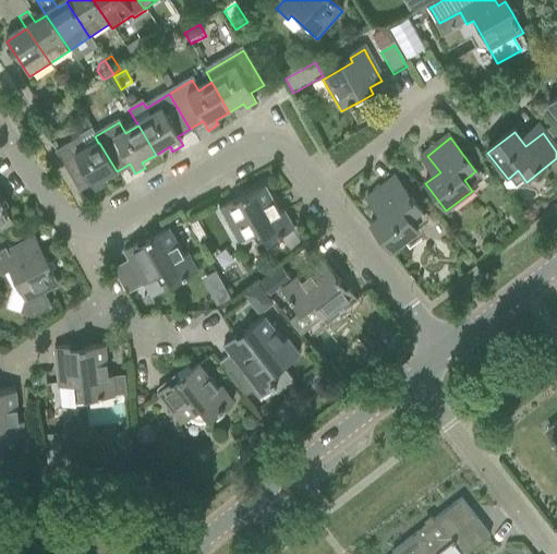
[(86,151),(80,141),(56,154),(77,190),(91,182),(96,191),(106,185),(104,181),(118,172),(117,171),(99,143),(98,143),(86,151)]
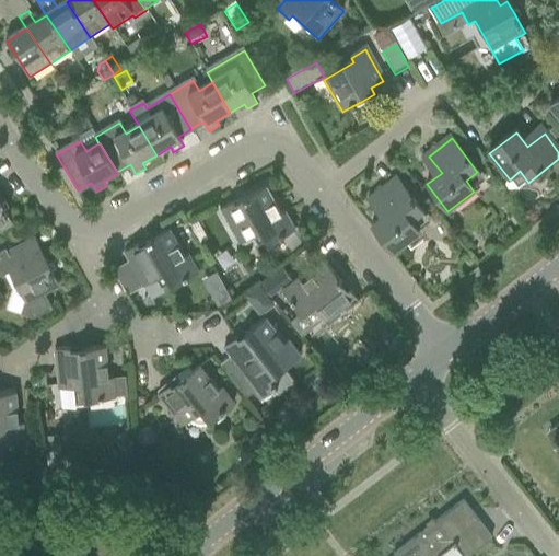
[(397,181),(374,198),(387,215),(373,227),(393,253),(419,233),(411,223),(423,215),(397,181)]
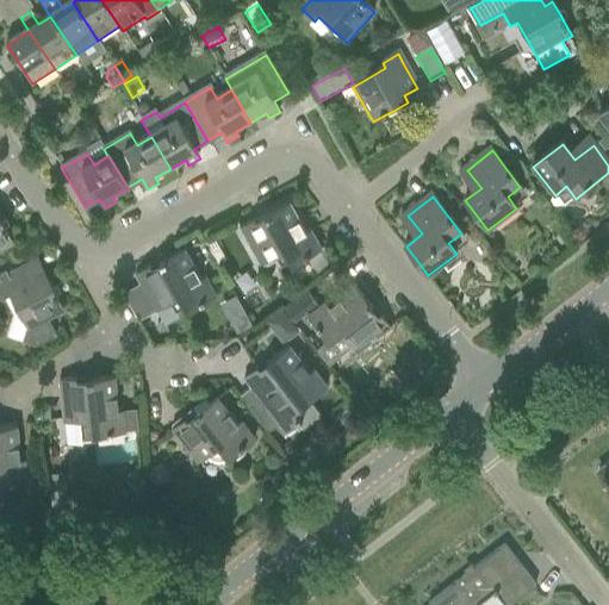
[(309,260),(321,253),(310,234),(306,235),(290,206),(265,220),(266,222),(258,226),(255,223),(241,231),(262,268),(285,255),(293,269),(309,260)]
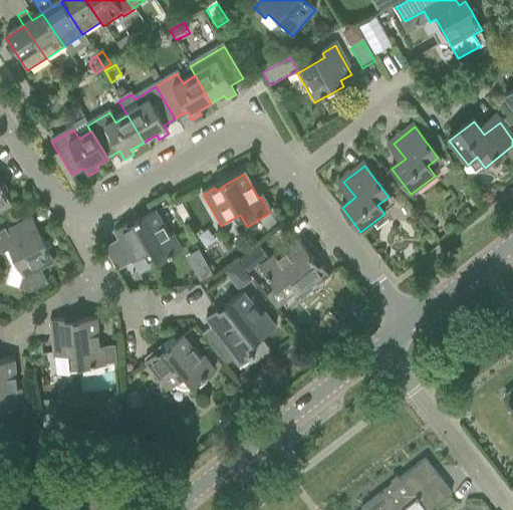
[(0,212),(11,207),(5,194),(2,188),(0,184),(0,212)]
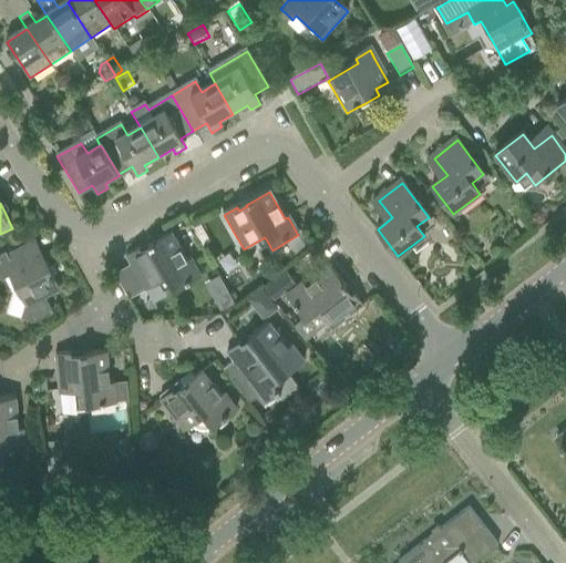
[(132,268),(115,277),(127,298),(144,289),(146,292),(158,285),(166,280),(172,289),(174,294),(201,278),(191,262),(187,263),(172,235),(148,248),(150,249),(142,254),(140,251),(126,258),(132,268)]
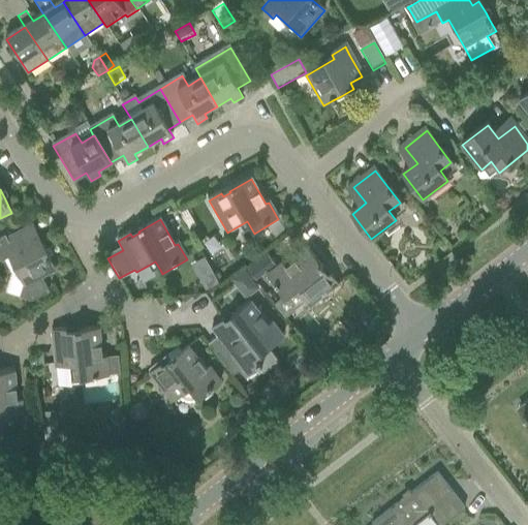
[(278,219),(268,225),(276,240),(287,234),(278,219)]
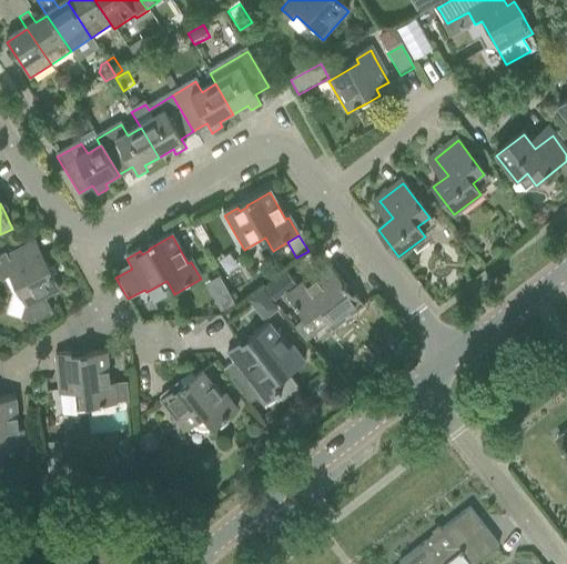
[(208,238),(200,242),(203,250),(211,245),(208,238)]
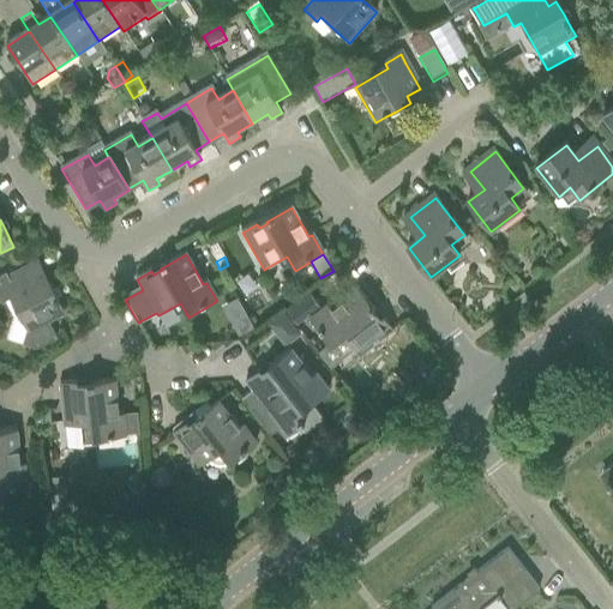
[(7,276),(0,278),(0,303),(5,302),(11,299),(28,332),(23,347),(37,351),(58,342),(48,323),(65,314),(58,299),(54,293),(47,279),(38,283),(31,269),(10,281),(7,276)]
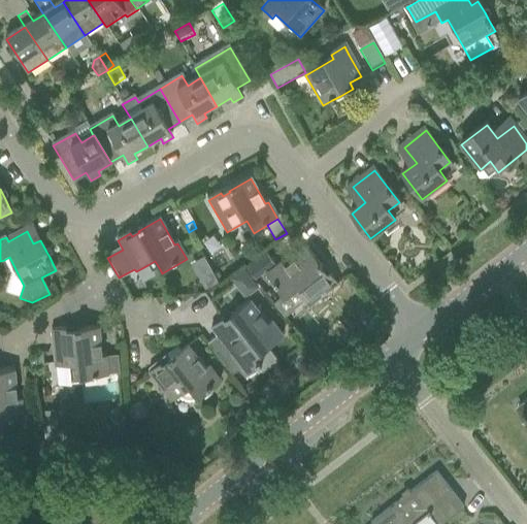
[(282,265),(267,276),(284,298),(295,290),(305,303),(306,304),(309,308),(338,287),(330,274),(328,276),(307,250),(285,268),(282,265)]
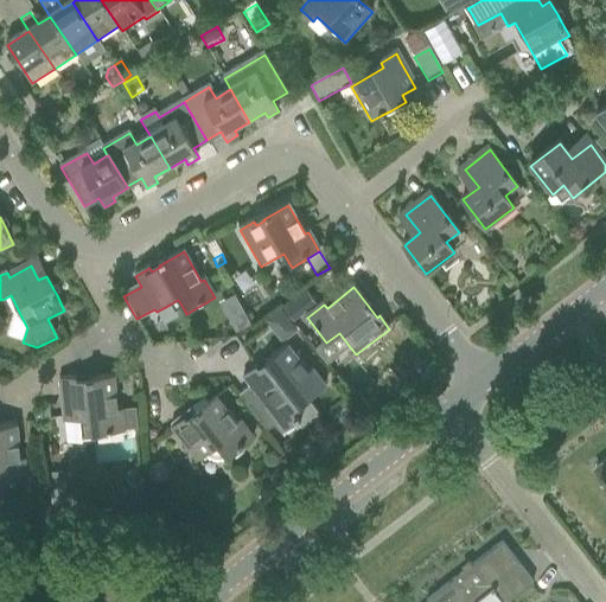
[(305,292),(284,308),(295,324),(317,307),(305,292)]
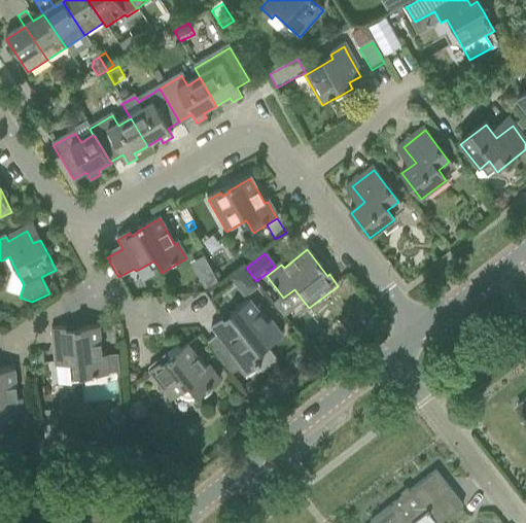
[(208,287),(213,284),(206,273),(210,271),(203,258),(194,265),(208,287)]
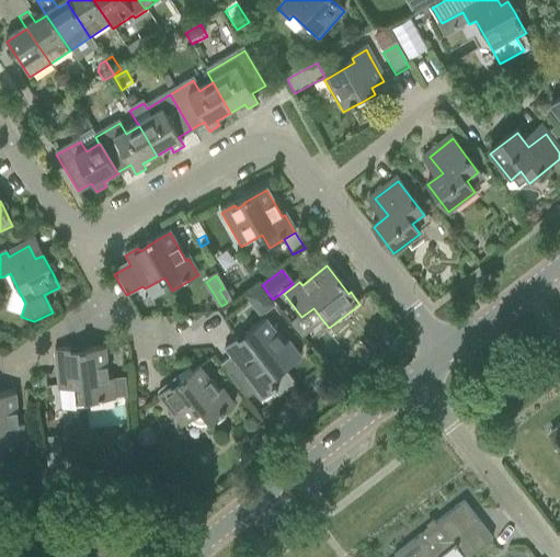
[(246,299),(261,319),(275,308),(260,287),(246,299)]
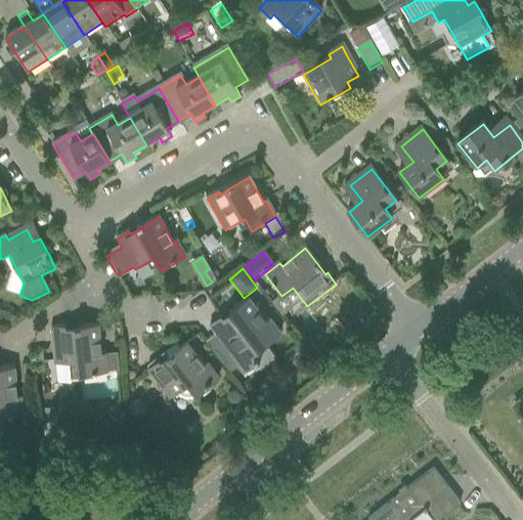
[(221,318),(210,328),(216,336),(207,343),(231,375),(237,370),(244,379),(260,365),(254,357),(281,336),(270,321),(267,323),(249,300),(229,315),(230,316),(224,321),(221,318)]
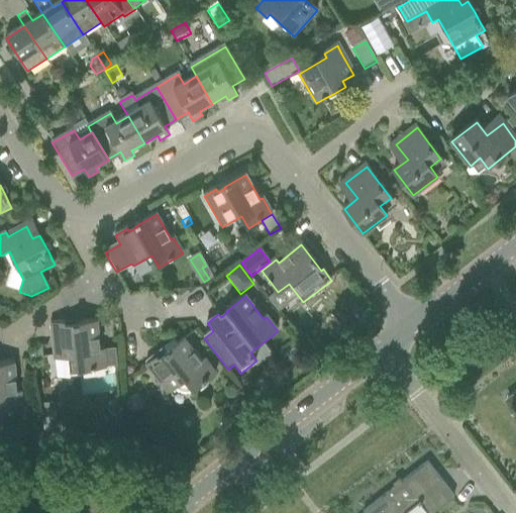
[(65,324),(50,325),(53,346),(55,362),(57,362),(59,379),(63,379),(79,377),(82,377),(81,373),(106,370),(104,351),(100,351),(97,322),(73,325),(74,327),(66,327),(65,324)]
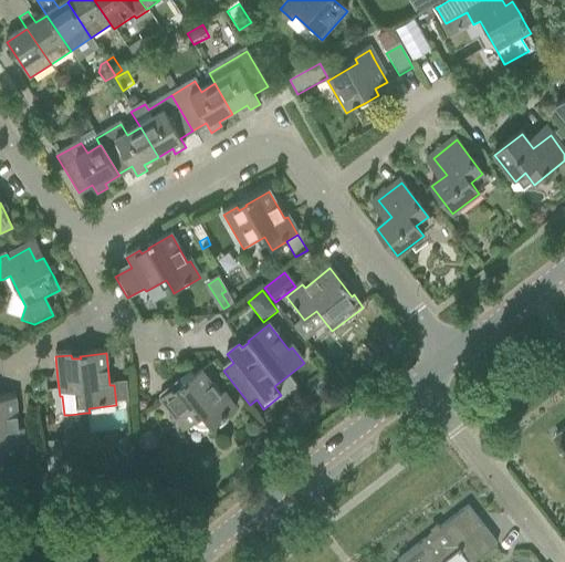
[(211,429),(212,430),(237,410),(225,395),(221,397),(202,373),(181,389),(182,391),(176,395),(174,393),(160,402),(186,434),(194,427),(198,430),(206,432),(211,429)]
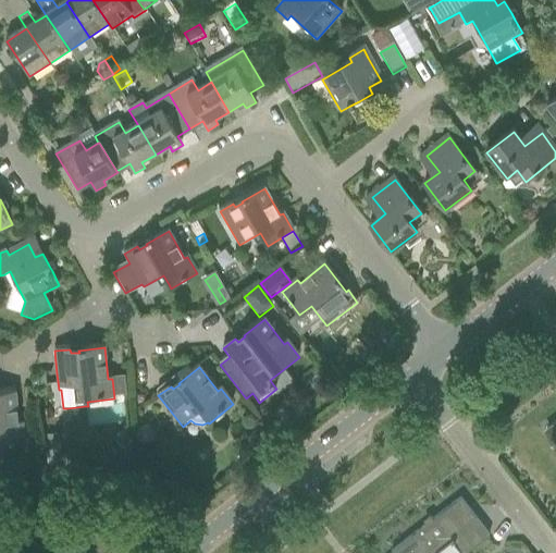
[(47,388),(46,375),(32,376),(33,390),(47,388)]
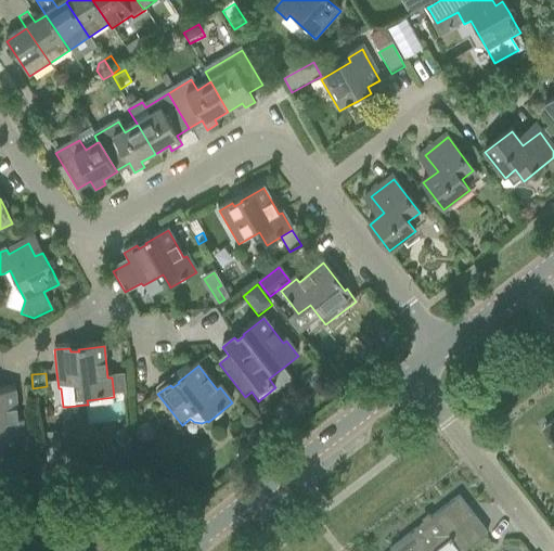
[(23,422),(20,422),(16,393),(0,394),(0,444),(25,441),(23,422)]
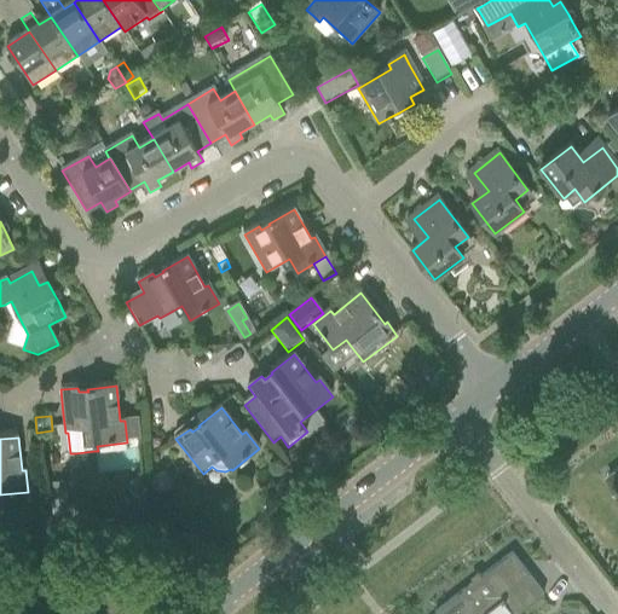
[(151,481),(151,490),(157,496),(166,496),(171,490),(171,480),(166,475),(156,475),(151,481)]
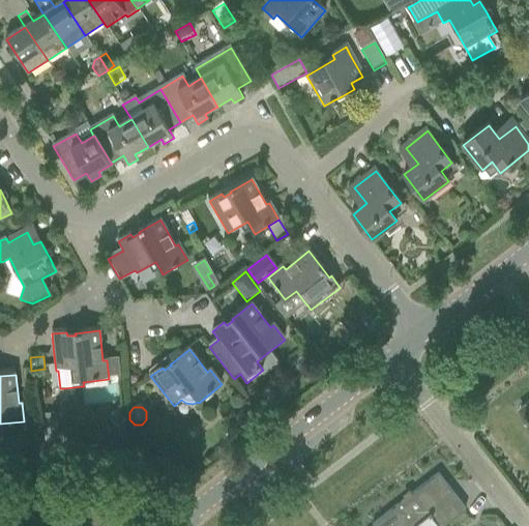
[(118,410),(108,419),(116,430),(127,420),(118,410)]
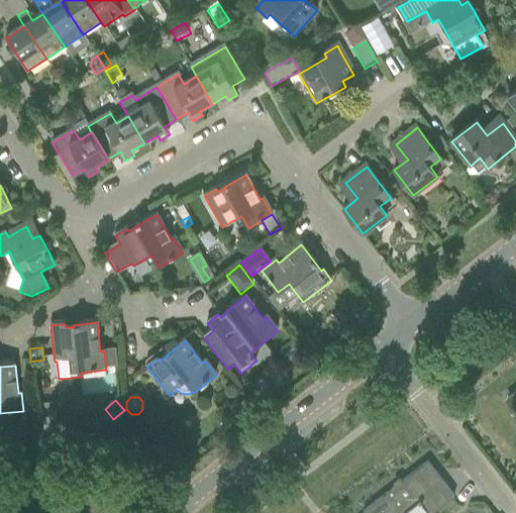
[(243,410),(242,415),(246,419),(251,420),(256,416),(256,411),(252,406),(247,406),(243,410)]
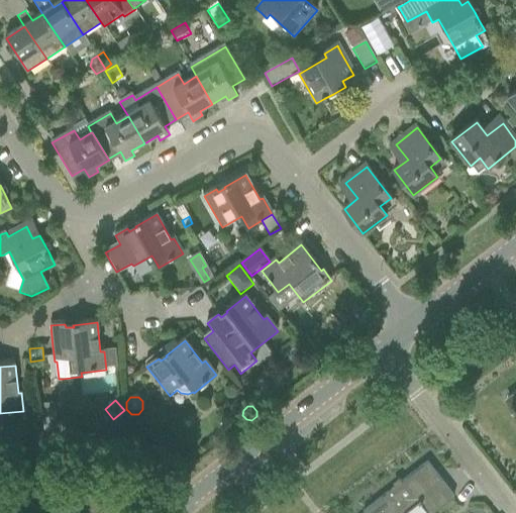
[(56,419),(42,420),(43,432),(57,431),(56,419)]
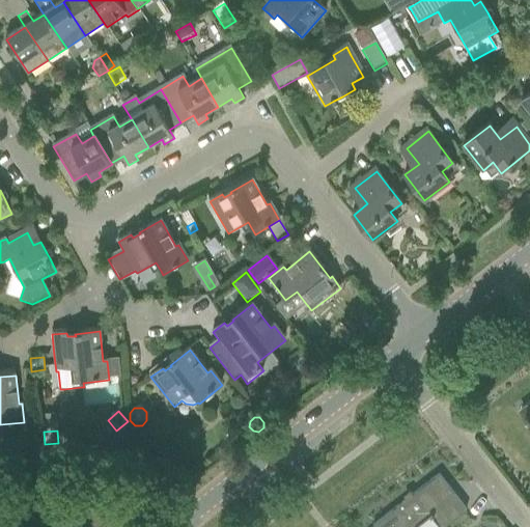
[(449,526),(467,514),(439,478),(379,526),(449,526)]
